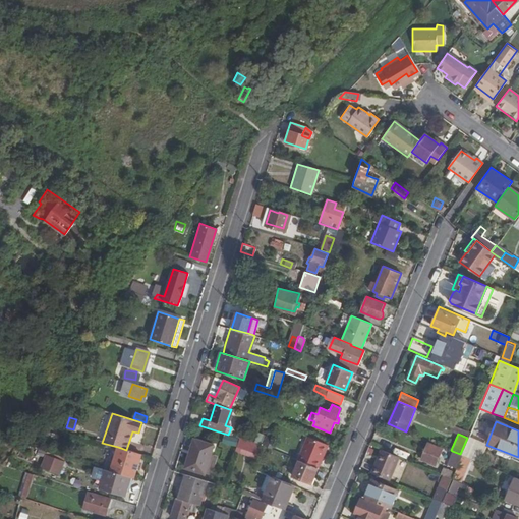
[(238,436),(235,451),(256,455),(260,440),(238,436)]
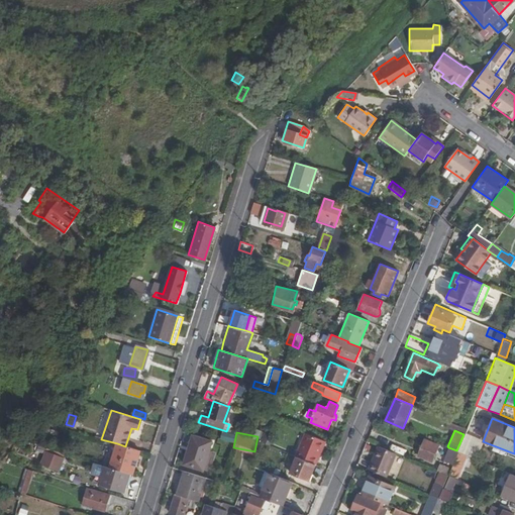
[(315,465),(325,441),(306,433),(296,457),(315,465)]
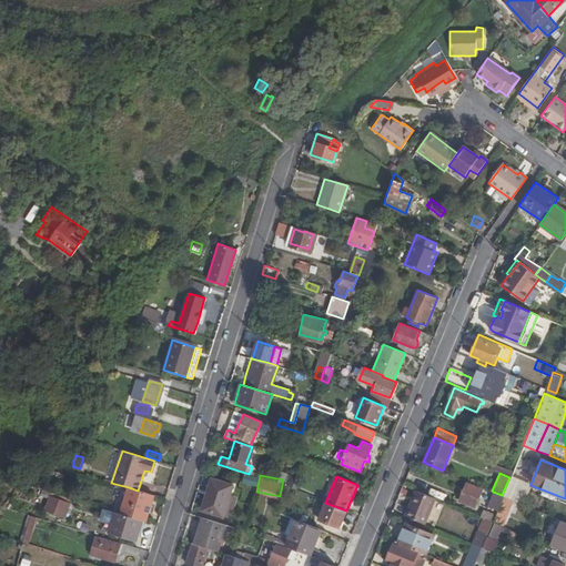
[(223,516),(233,485),(211,477),(201,509),(223,516)]
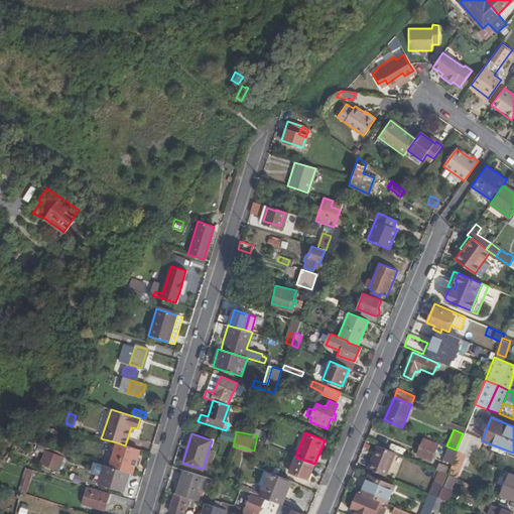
[(416,454),(430,459),(436,443),(423,437),(416,454)]
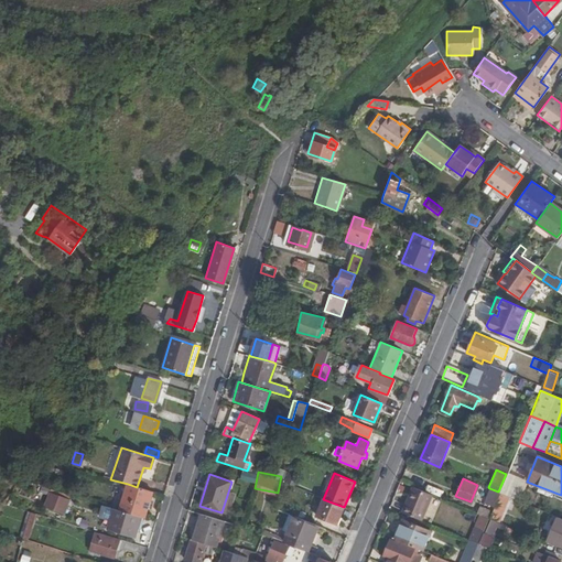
[(119,510),(141,517),(144,506),(148,507),(152,492),(137,487),(128,484),(119,510)]
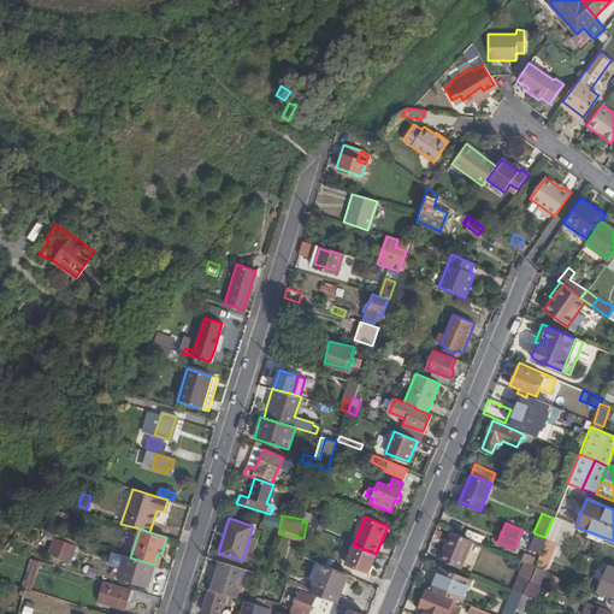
[(482,543),(450,531),(444,544),(454,548),(453,550),(461,554),(461,551),(476,558),(482,543)]
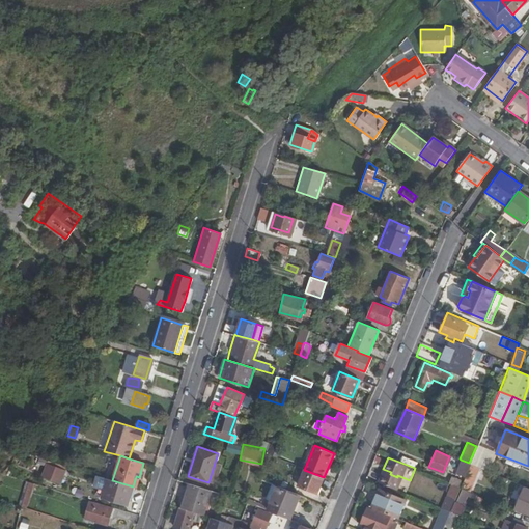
[(469,463),(461,460),(455,472),(464,476),(465,473),(468,466),(469,463)]
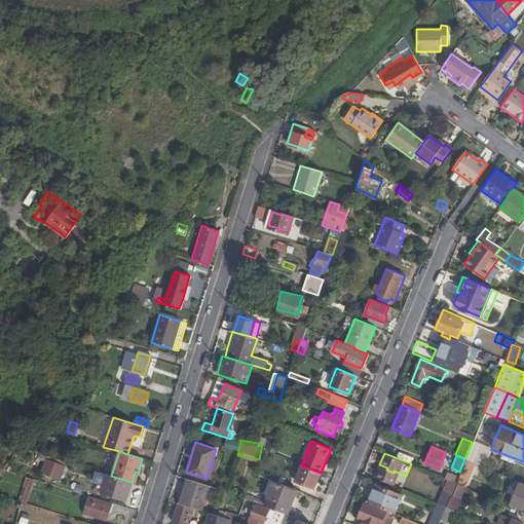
[(45,473),(59,478),(64,466),(47,460),(44,466),(47,469),(45,473)]
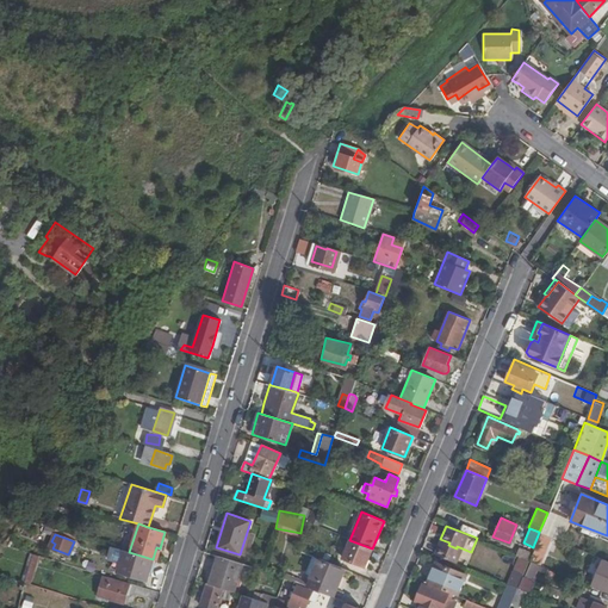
[(538,535),(534,544),(543,547),(546,538),(538,535)]
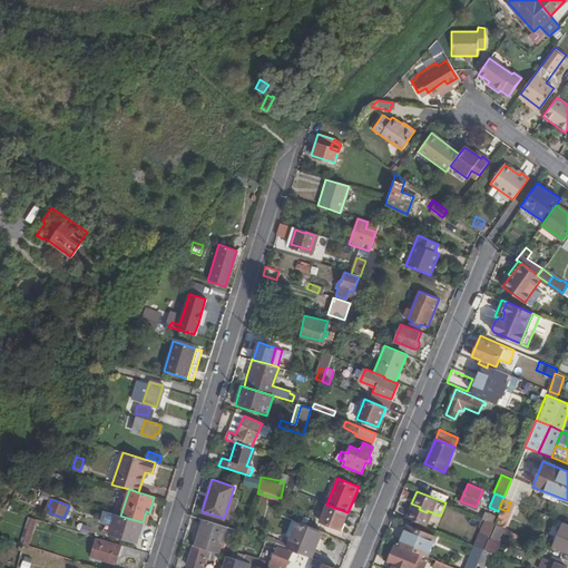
[(340,530),(348,512),(326,505),(320,521),(340,530)]
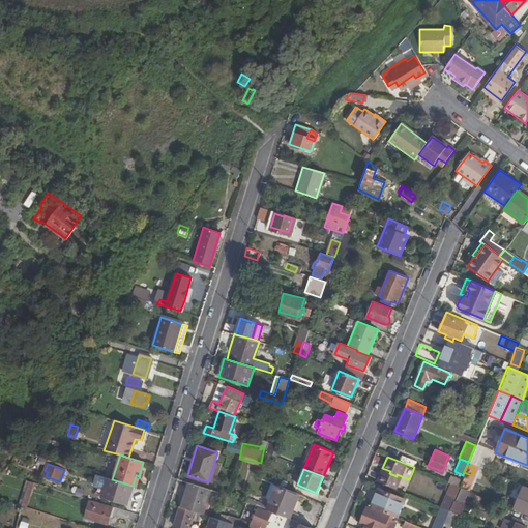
[(127,504),(133,486),(112,479),(98,475),(96,484),(105,486),(103,496),(127,504)]
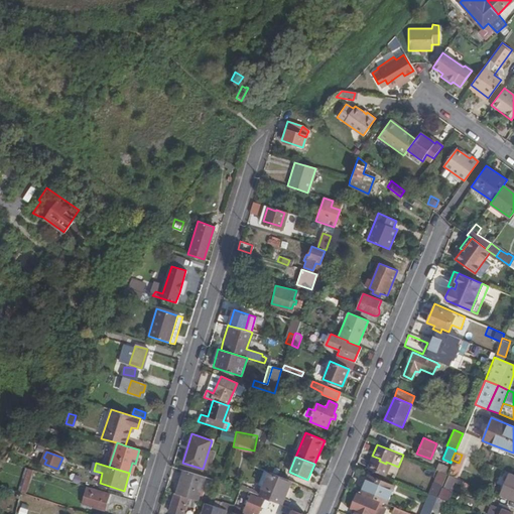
[(438,470),(445,473),(447,467),(438,463),(435,469),(438,470)]
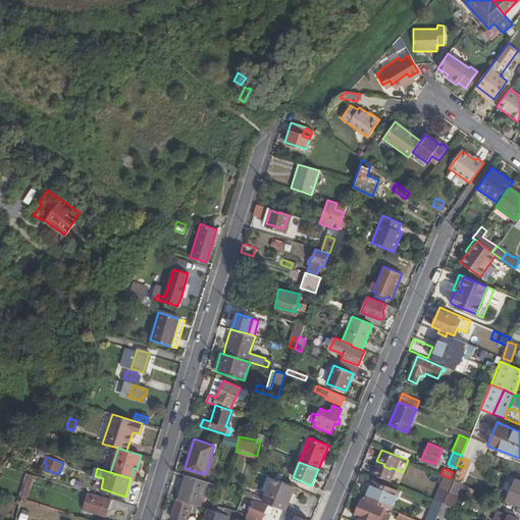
[(27,498),(33,473),(26,471),(20,496),(27,498)]
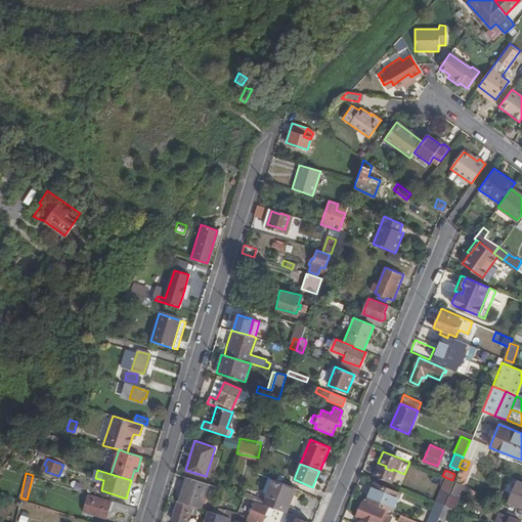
[(213,496),(216,486),(187,477),(179,502),(189,505),(201,508),(205,494),(213,496)]
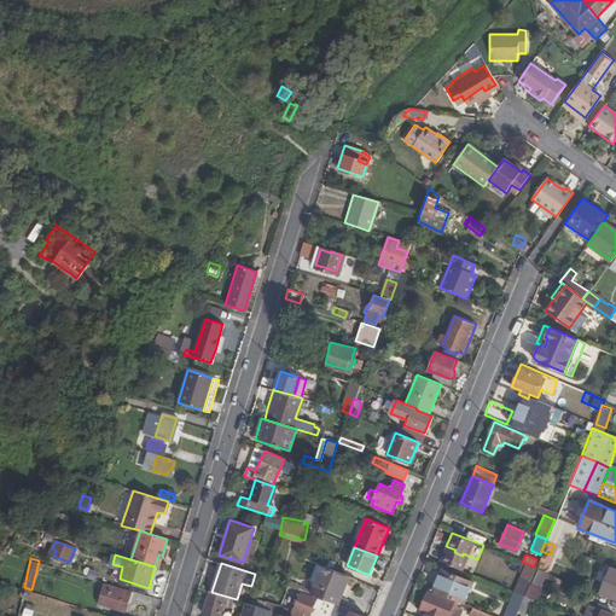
[(513,591),(523,594),(535,567),(534,567),(526,563),(513,591)]
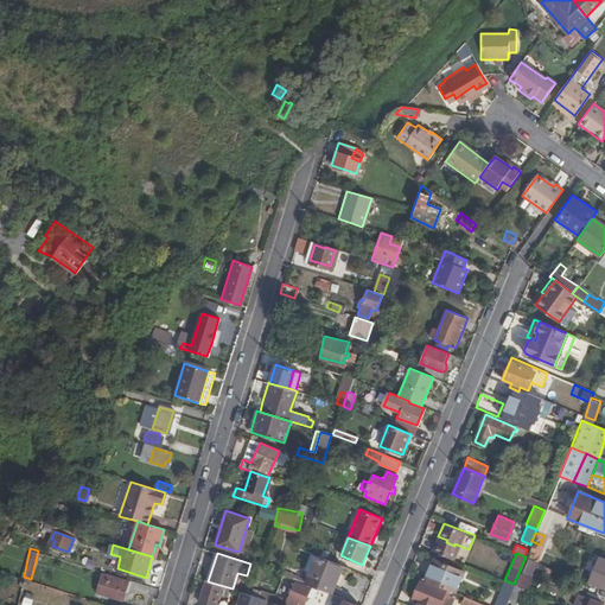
[(343,567),(318,556),(310,575),(335,586),(343,567)]
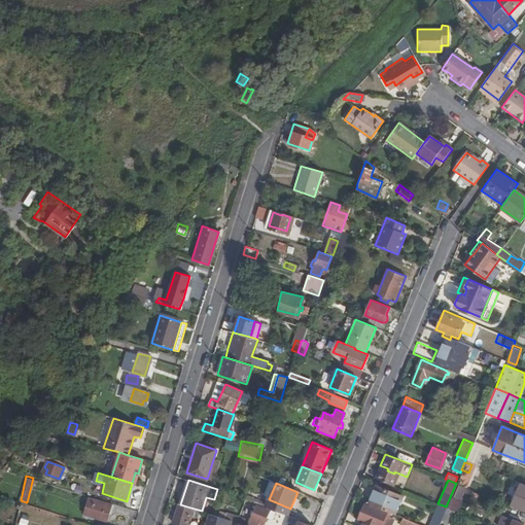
[(524,484),(521,483),(512,506),(524,512),(524,484)]
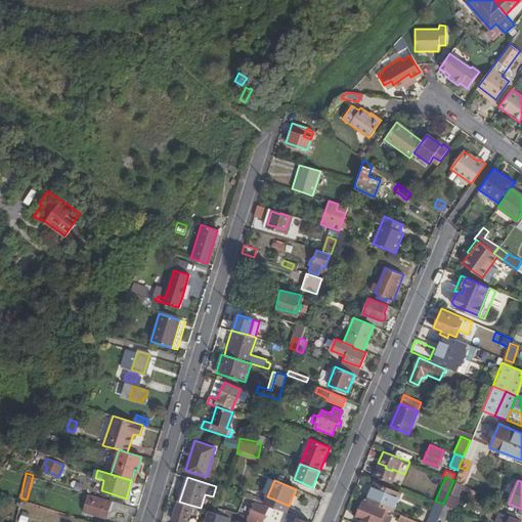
[(373,482),(365,499),(367,501),(390,510),(398,493),(373,482)]
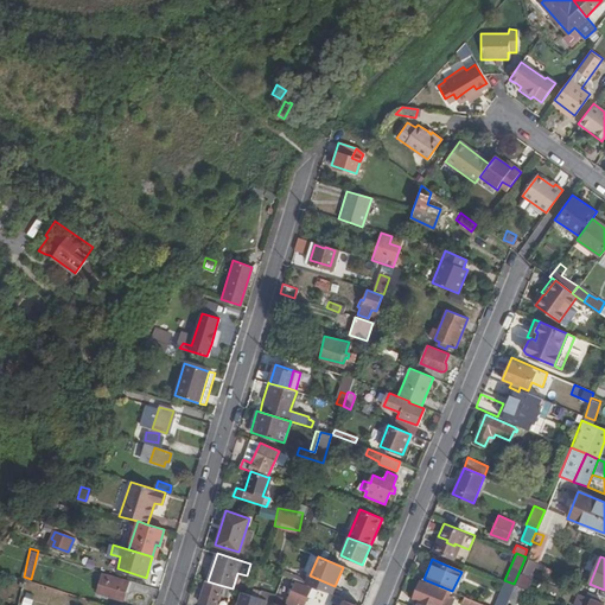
[(96,591),(122,599),(127,583),(102,574),(96,591)]
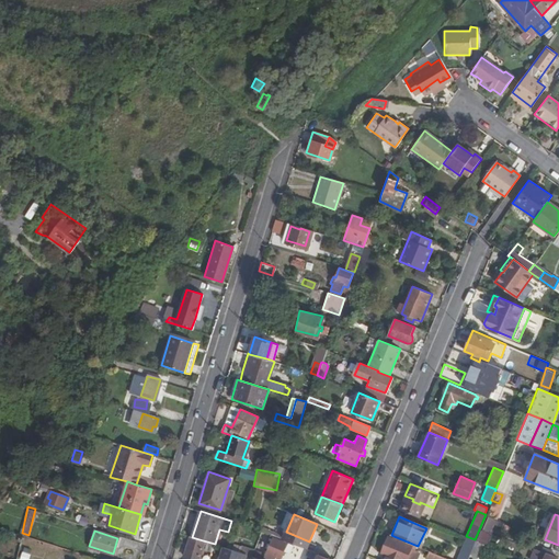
[(261,550),(266,552),(272,536),(267,535),(261,550)]
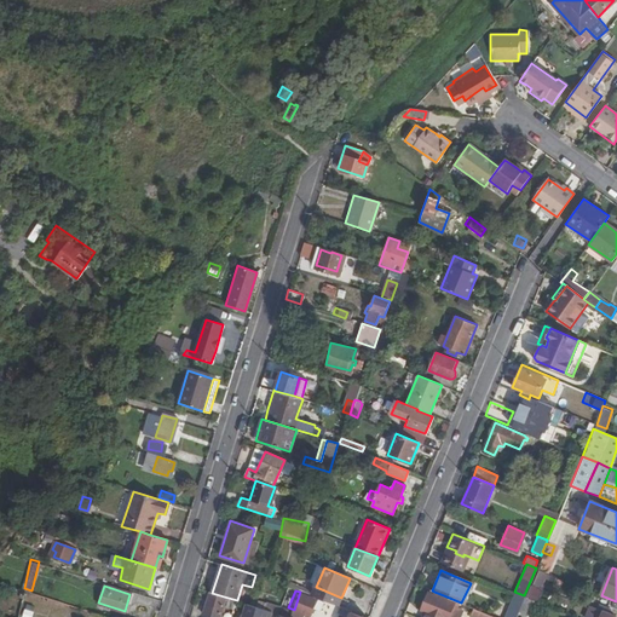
[(212,593),(208,592),(201,613),(213,616),(218,616),(224,597),(212,593)]
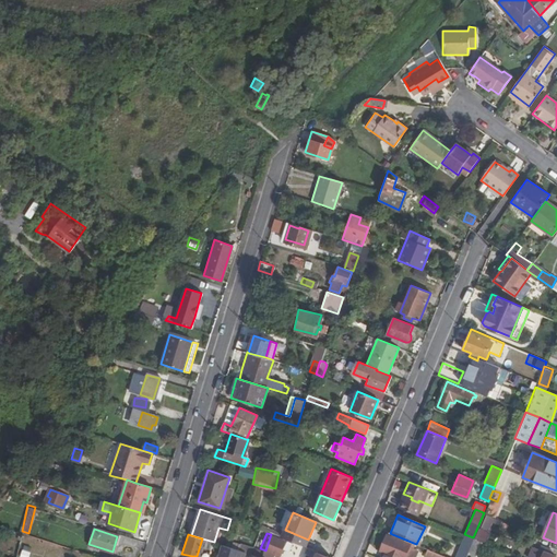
[(271,534),(265,550),(263,556),(264,556),(273,556),(274,555),(280,556),(285,540),(271,534)]
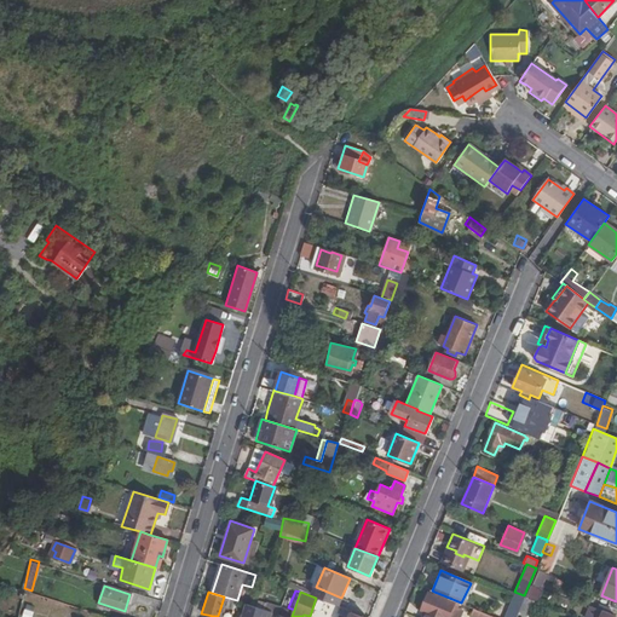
[(432,616),(450,616),(455,607),(479,616),(495,616),(461,603),(434,592),(433,594),(427,592),(420,607),(424,610),(433,613),(432,616)]
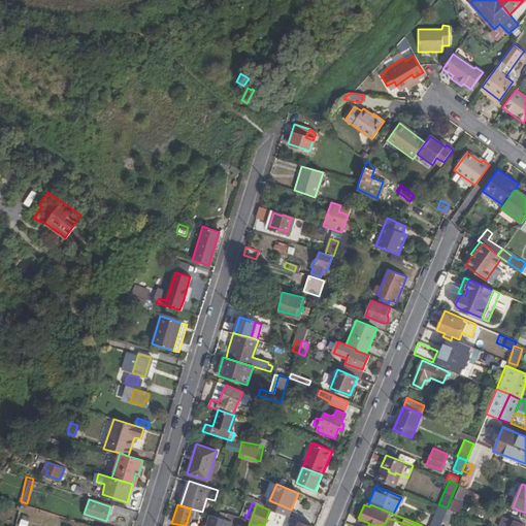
[(439,525),(447,507),(438,504),(429,525),(439,525)]
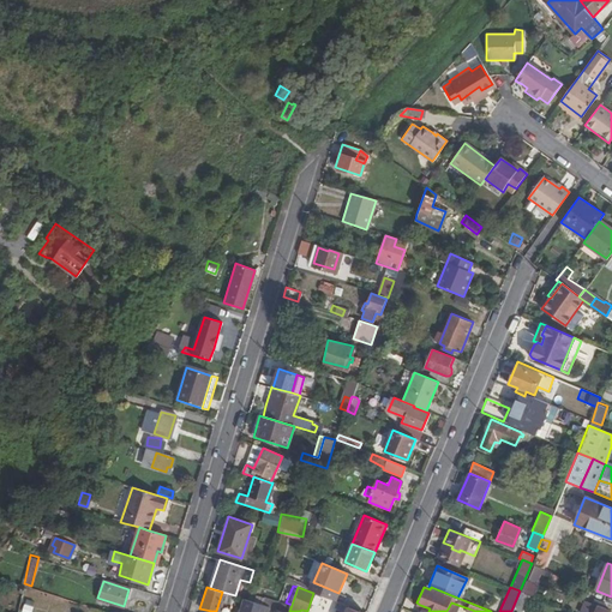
[(252,611),(257,611),(261,604),(245,599),(240,611),(250,611),(251,611),(252,611)]
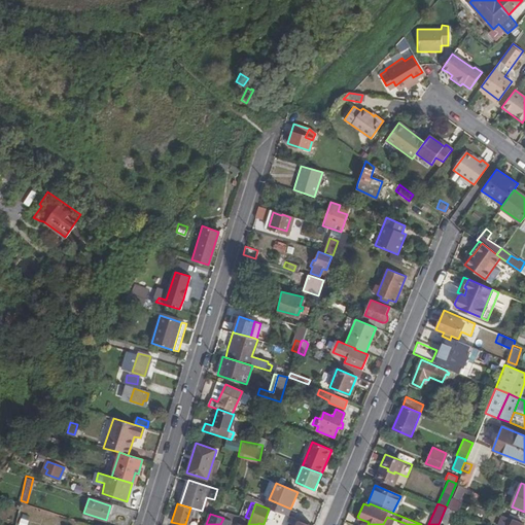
[(20,516),(18,524),(24,524),(27,524),(29,518),(20,516)]
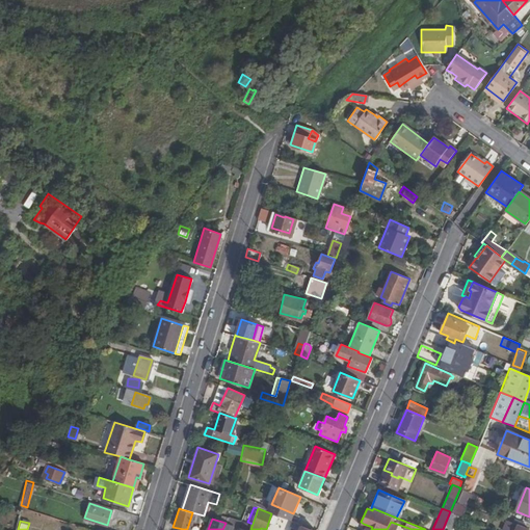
[(313,529),(291,521),(288,527),(295,529),(313,529)]
